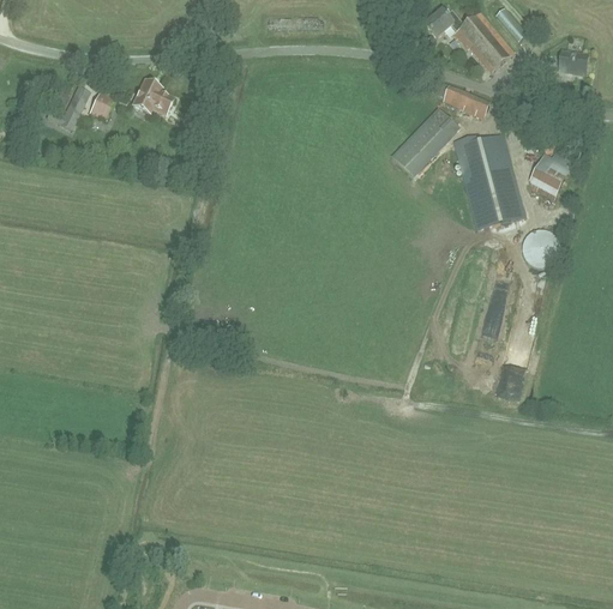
[(410,0),(409,1),(421,16),(440,0),(410,0)]
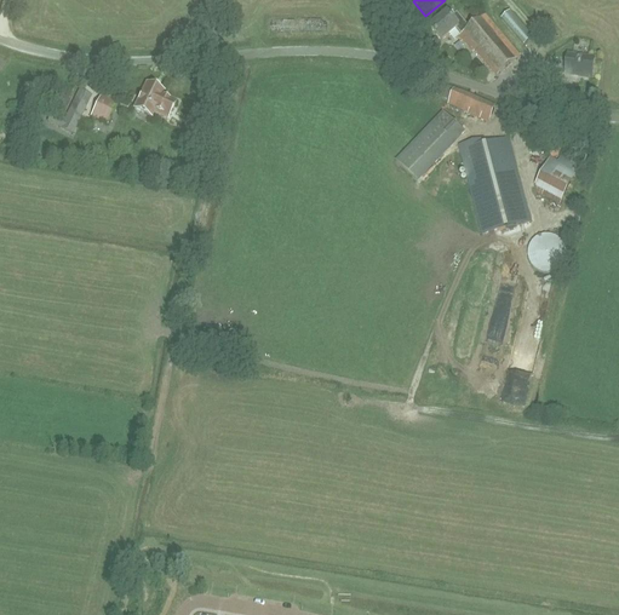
[(500,13),(515,32),(523,41),(531,34),(509,7),(500,13)]
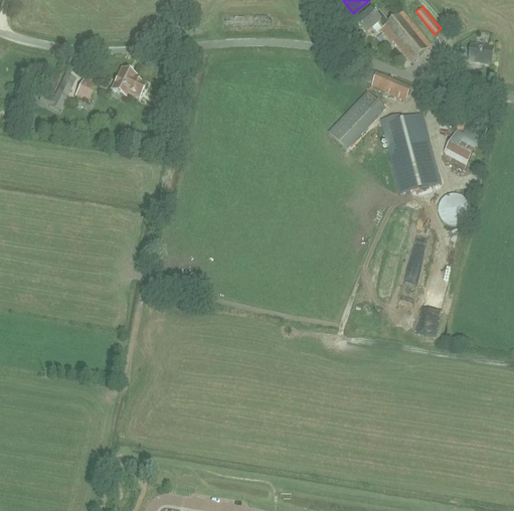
[(410,60),(431,43),(402,10),(388,21),(378,8),(374,11),(370,7),(356,19),(365,30),(378,20),(382,25),(380,27),(391,40),(392,39),(410,60)]
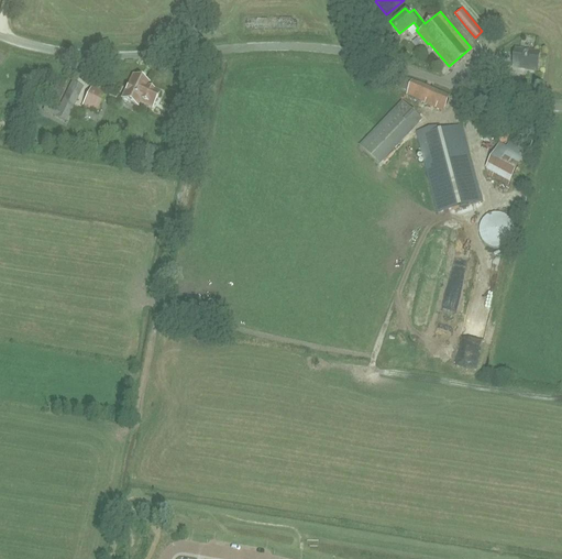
[(536,67),(539,50),(514,46),(511,64),(536,67)]
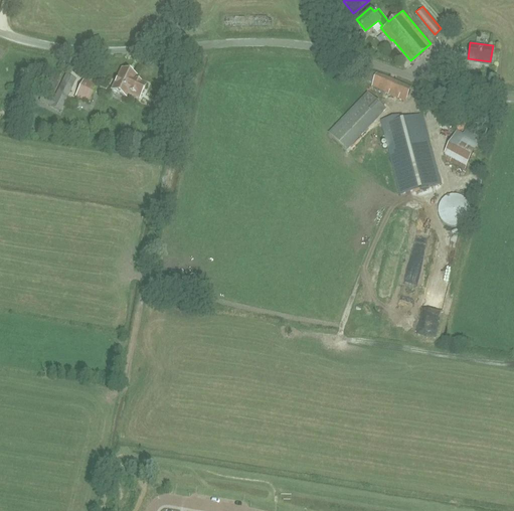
[(134,75),(135,72),(121,65),(111,87),(125,94),(127,89),(139,95),(145,81),(134,75)]
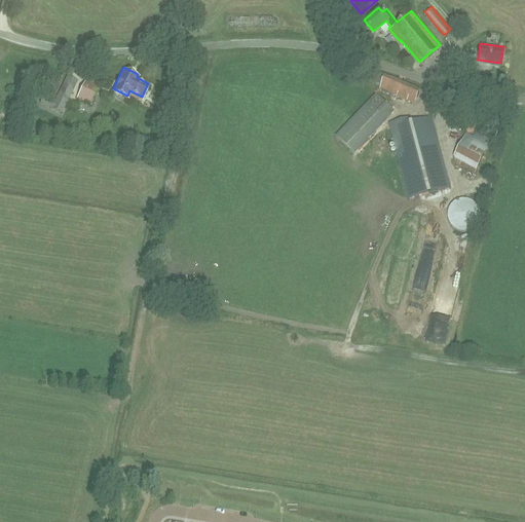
[(413,100),(418,86),(378,70),(374,80),(379,81),(378,85),(413,100)]
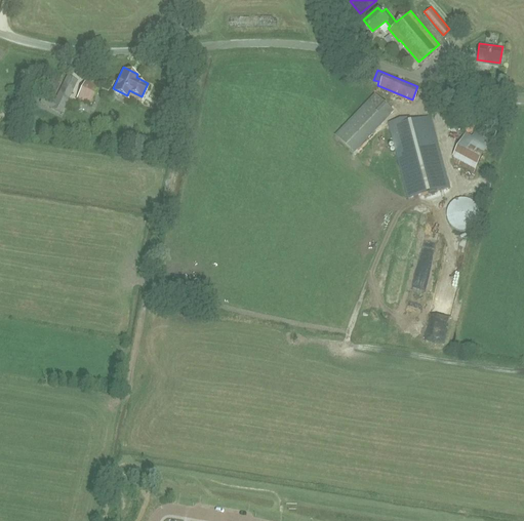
[(59,81),(51,77),(46,88),(54,92),(59,81)]
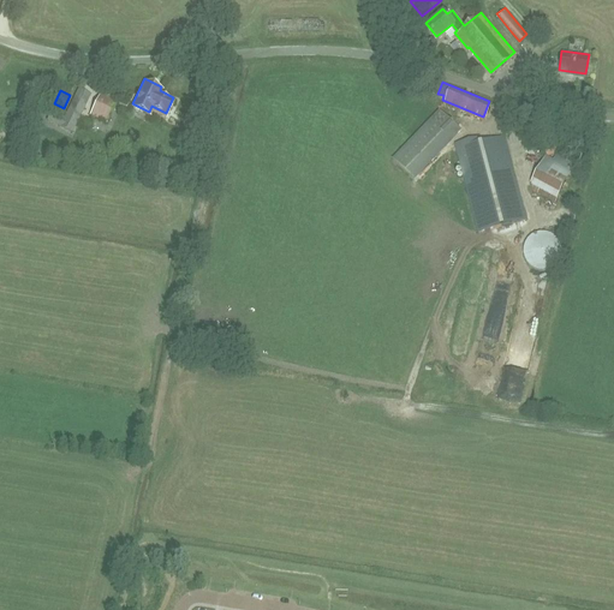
[(106,119),(115,99),(99,90),(89,111),(106,119)]
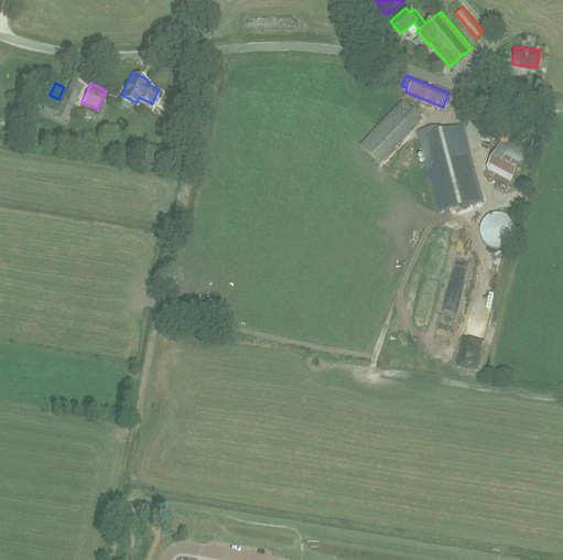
[(57,105),(58,105),(68,110),(76,95),(65,89),(57,105)]
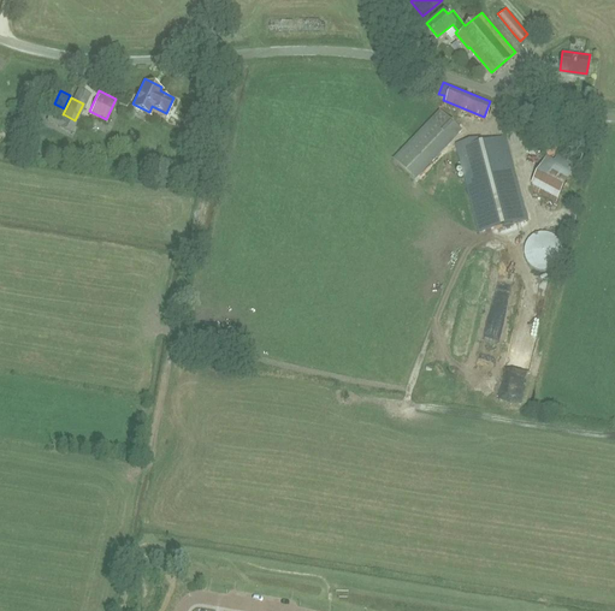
[(63,114),(51,108),(46,117),(59,123),(64,114),(63,114)]
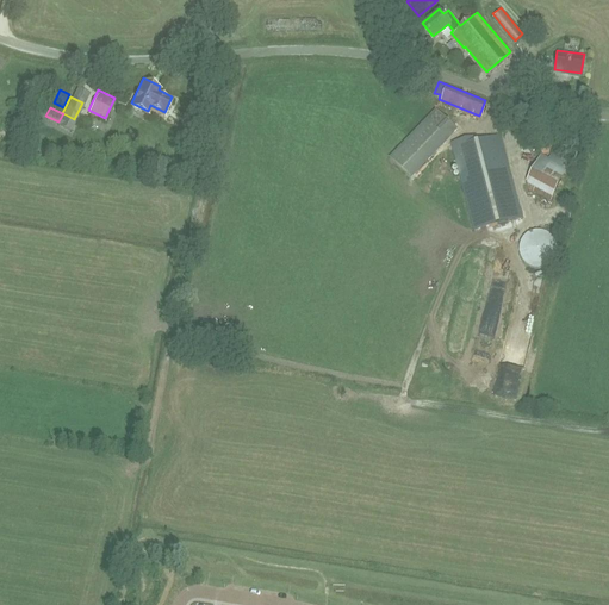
[(389,155),(406,173),(406,172),(405,170),(452,123),(435,107),(389,155)]
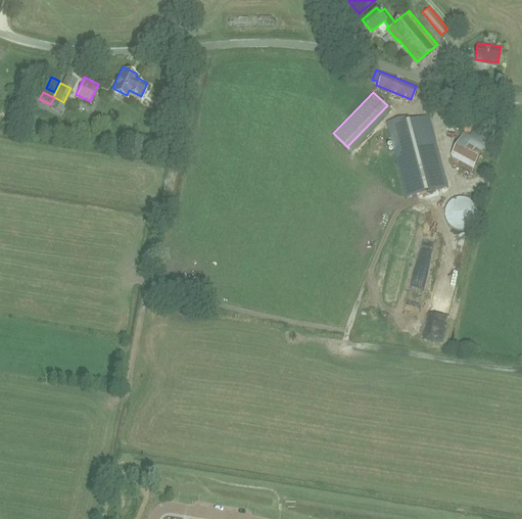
[(386,120),(387,125),(410,119),(409,113),(386,120)]
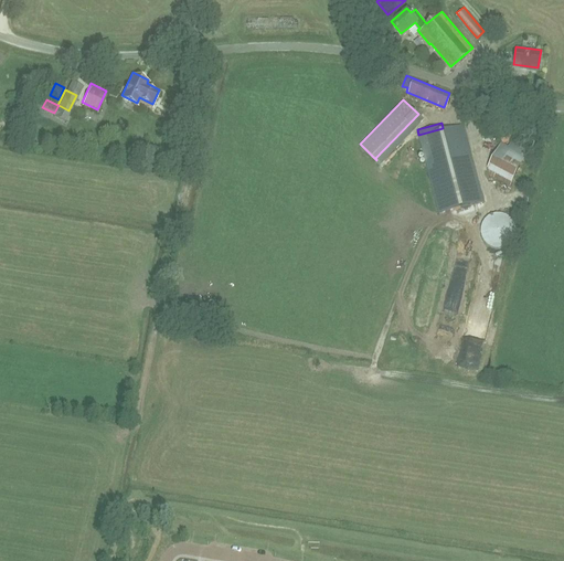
[(443,128),(418,135),(438,210),(482,199),(463,123),(443,128)]
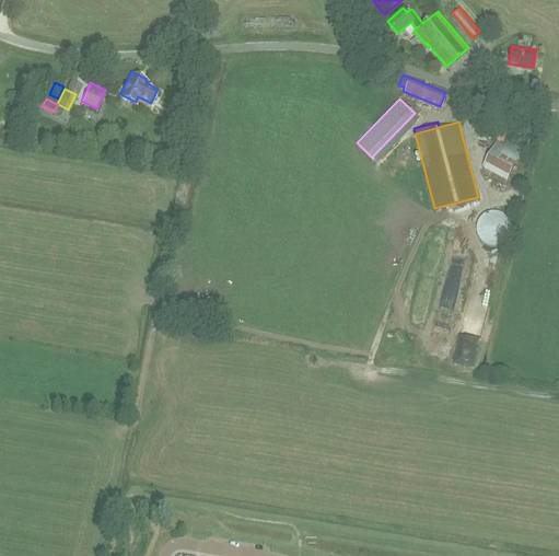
[(498,140),(510,135),(505,125),(493,130),(498,140)]
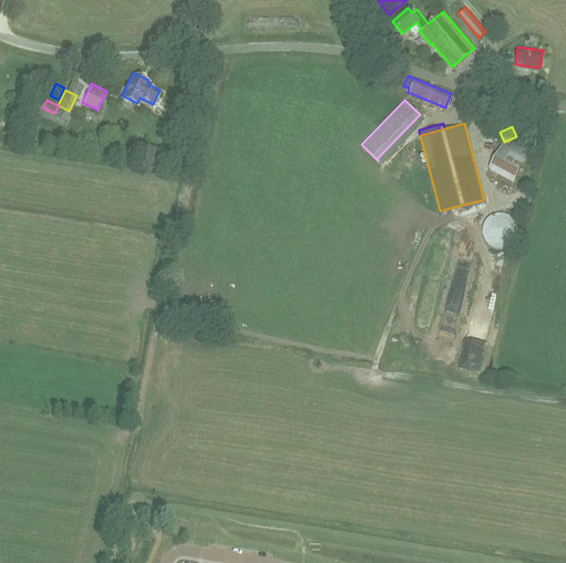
[(511,185),(530,149),(512,140),(508,145),(502,142),(486,172),(511,185)]
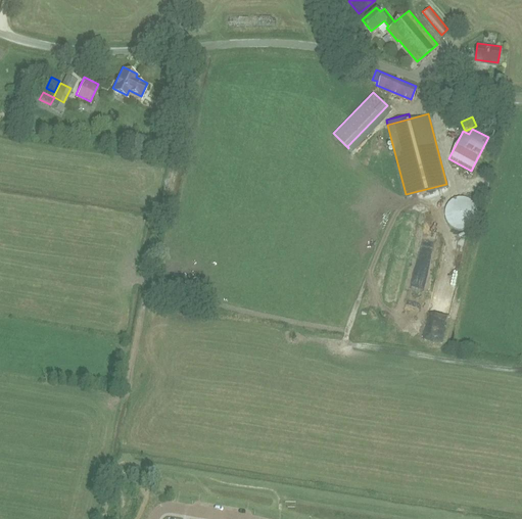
[(448,205),(447,211),(448,217),(451,221),(454,224),(458,227),(463,228),(468,228),(472,226),(476,223),(479,218),(480,211),(480,207),(477,202),(473,198),(468,195),(462,195),(457,196),(452,200),(448,205)]
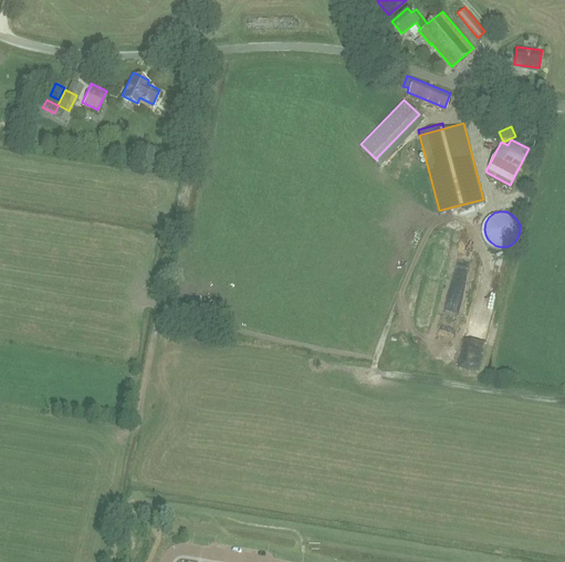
[(460,344),(461,367),(483,366),(482,343),(460,344)]
